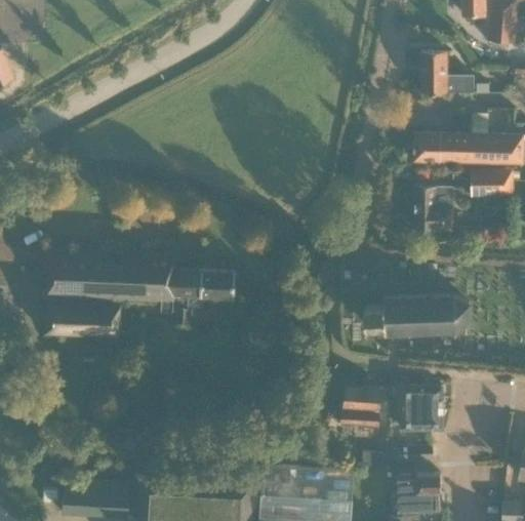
[(461,0),(462,15),(484,15),(485,11),(489,11),(487,42),(515,44),(518,1),(520,1),(520,0),(461,0)]
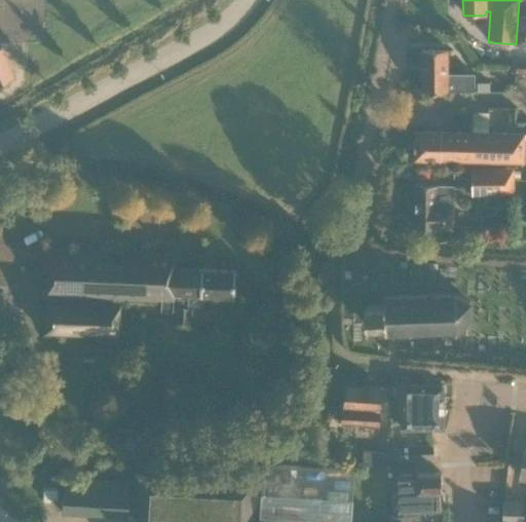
[(0,51),(0,87),(15,81),(2,50),(0,51)]
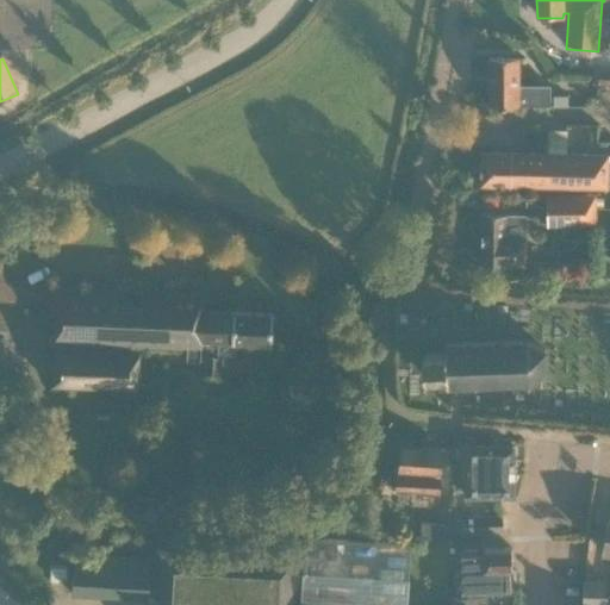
[(489,61),(489,110),(551,110),(551,89),(520,89),(520,61),(489,61)]
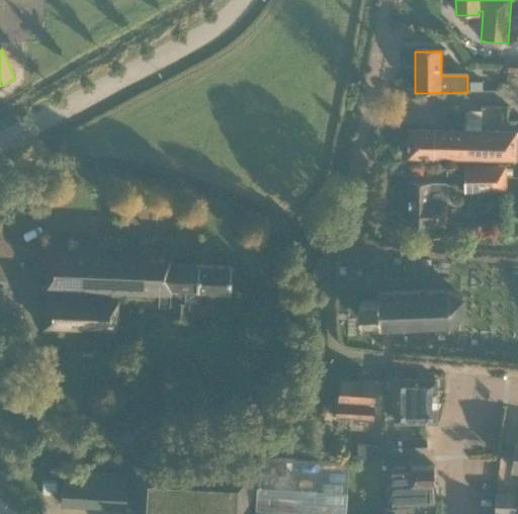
[(469,93),(482,93),(482,84),(469,84),(469,93)]
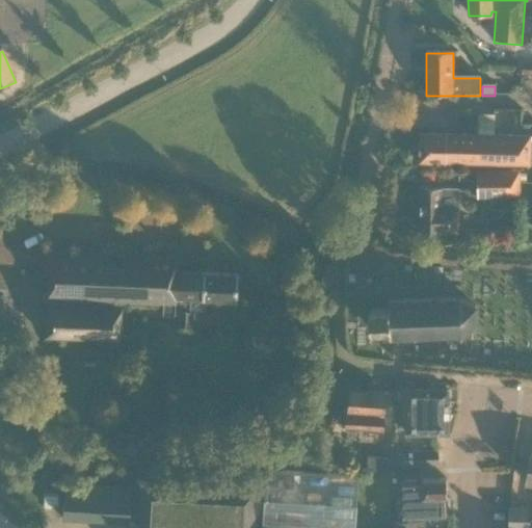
[(419,164),(476,165),(477,137),(420,136),(419,164)]
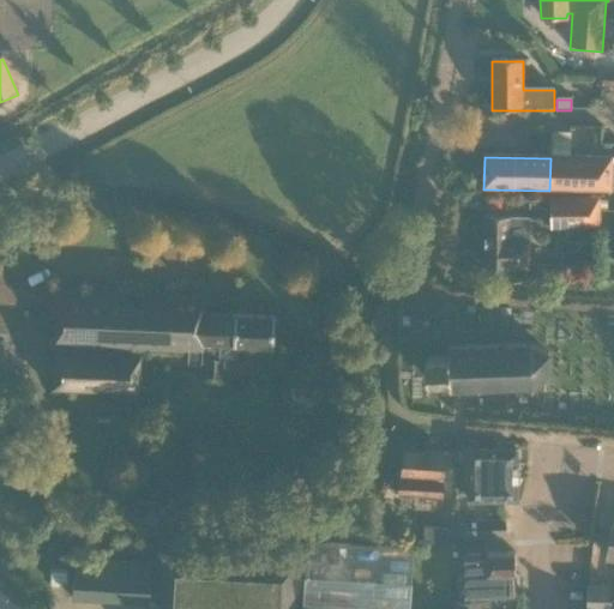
[(612,160),(551,158),(549,191),(612,192),(612,160)]
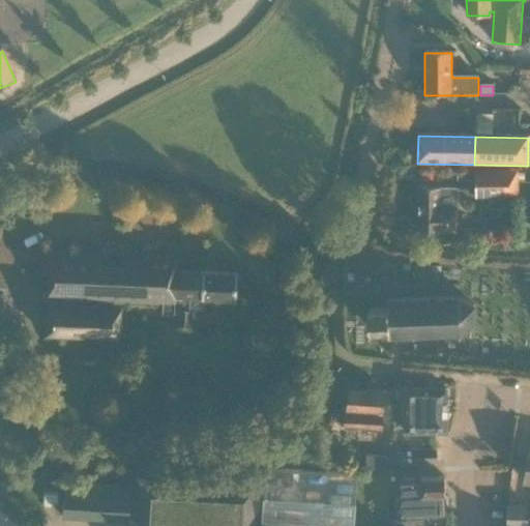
[(508,198),(518,198),(517,172),(507,172),(507,173),(475,173),(476,198),(508,198)]
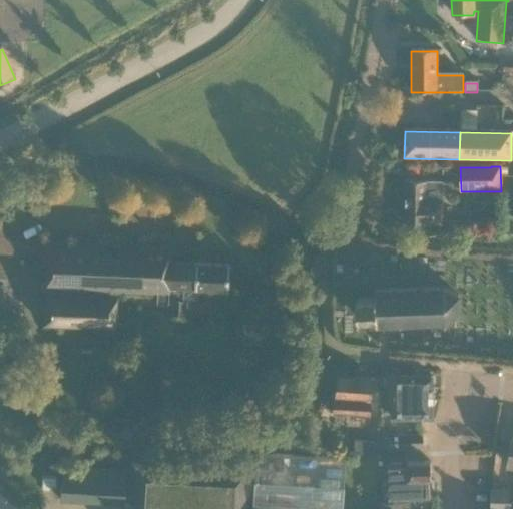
[(405,225),(442,226),(443,183),(406,182),(405,225)]
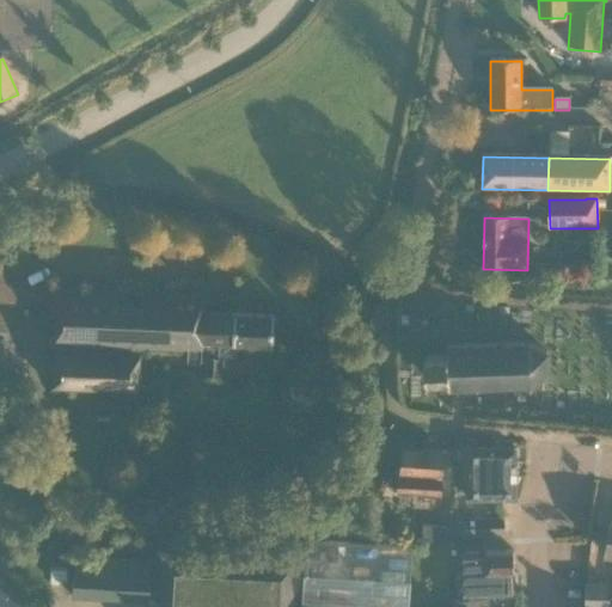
[(236,359),(237,348),(273,349),(274,318),(234,317),(204,316),(204,300),(56,293),(53,391),(139,394),(140,357),(85,355),(85,349),(189,354),(188,365),(208,366),(208,376),(219,376),(219,357),(236,359)]
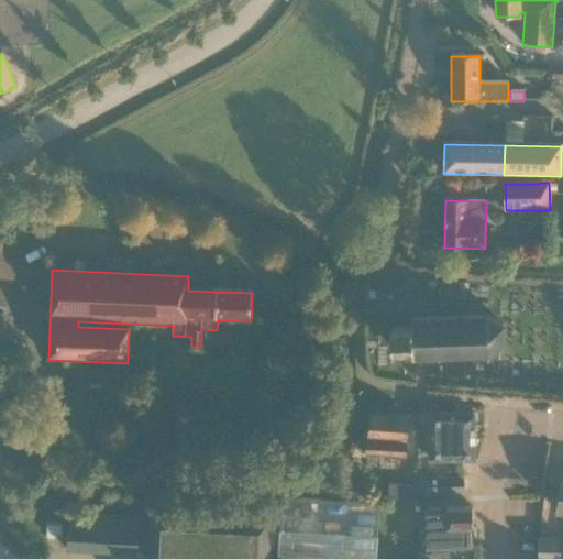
[(411,350),(412,360),(487,357),(487,358),(488,357),(504,348),(504,346),(503,346),(504,328),(504,327),(503,327),(487,318),(486,318),(410,321),(411,331),(392,331),(393,352),(411,350)]
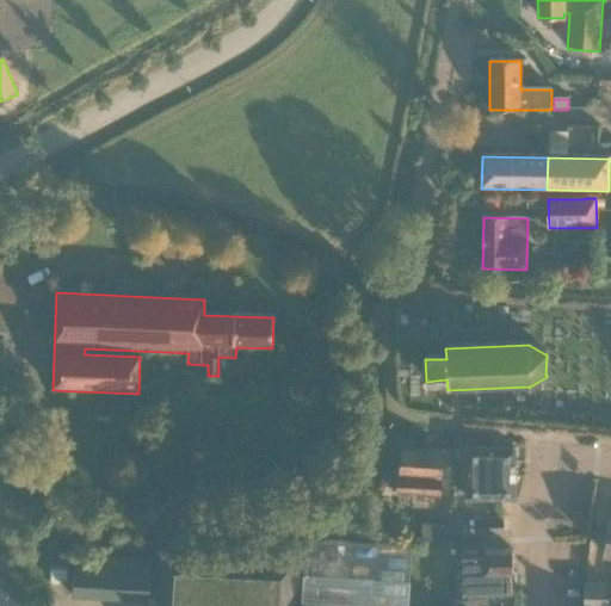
[(400,451),(399,478),(396,495),(439,499),(444,453),(400,451)]
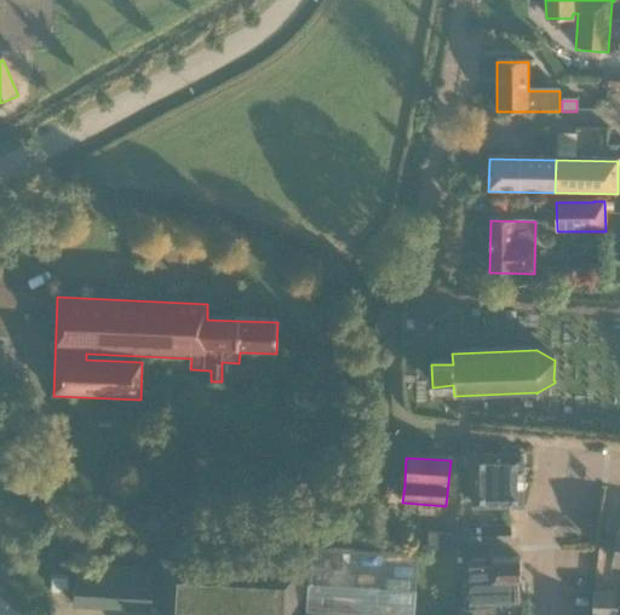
[(474,509),(523,509),(523,458),(474,458),(474,509)]
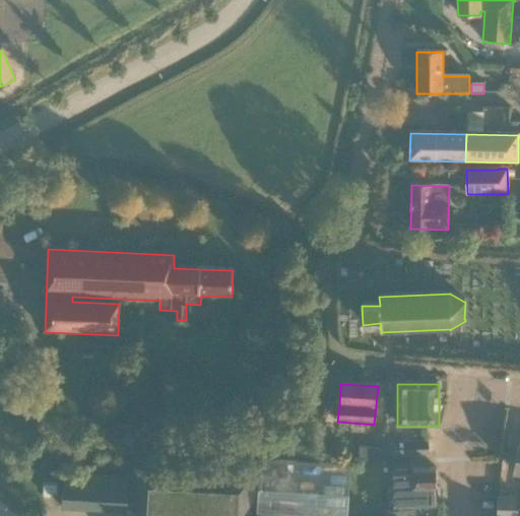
[(430,442),(403,443),(403,457),(430,456),(430,442)]
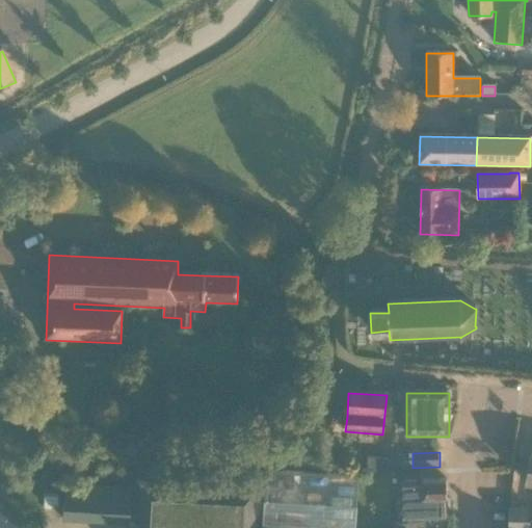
[(391,475),(392,462),(367,459),(366,472),(391,475)]
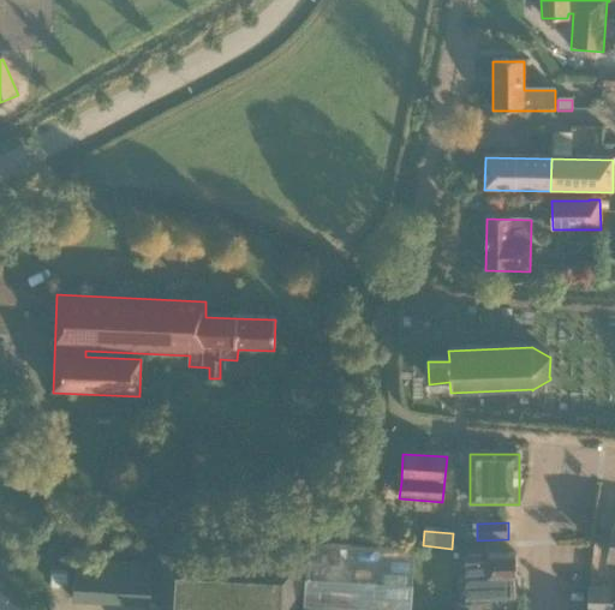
[(160,552),(156,608),(165,608),(165,609),(324,609),(411,609),(415,551),(305,545),(304,561),(160,552)]
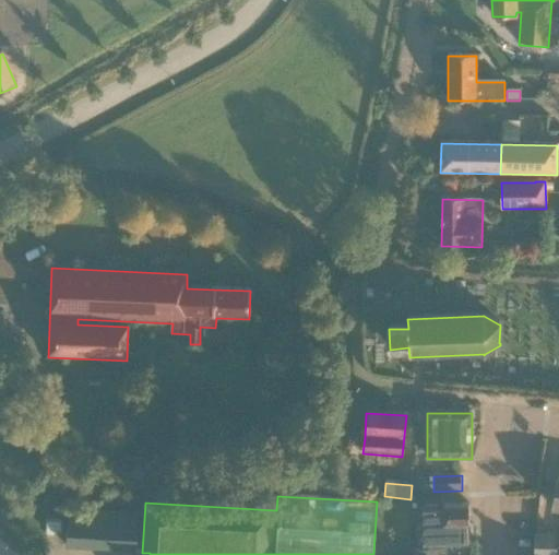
[(425,547),(468,545),(467,523),(470,523),(468,506),(423,507),(423,503),(413,503),(414,522),(424,521),(425,547)]
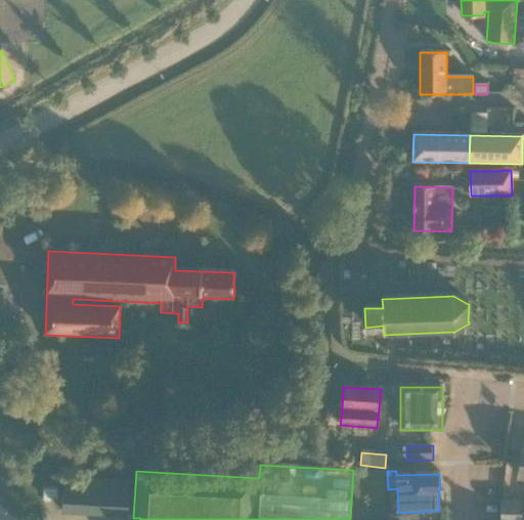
[(62,514),(128,517),(130,484),(63,480),(62,514)]
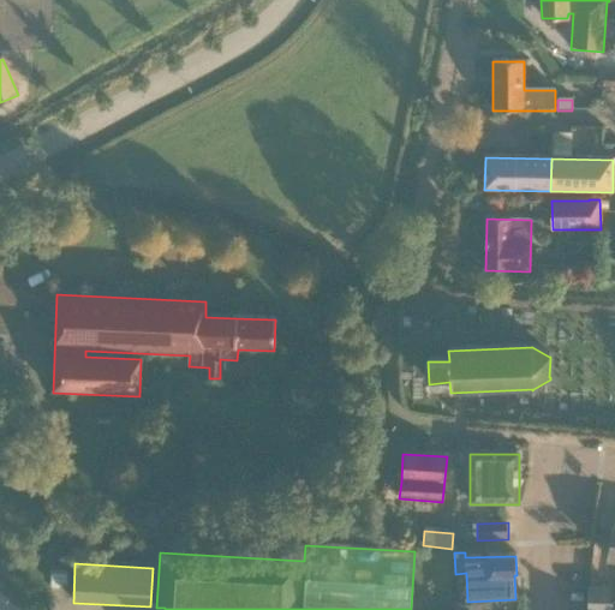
[(589,590),(586,609),(610,609),(613,591),(589,590)]
